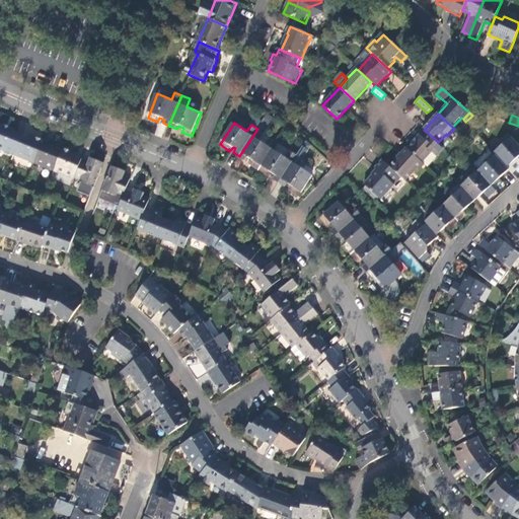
[(2,125),(0,131),(0,150),(13,156),(21,136),(14,133),(15,130),(2,125)]
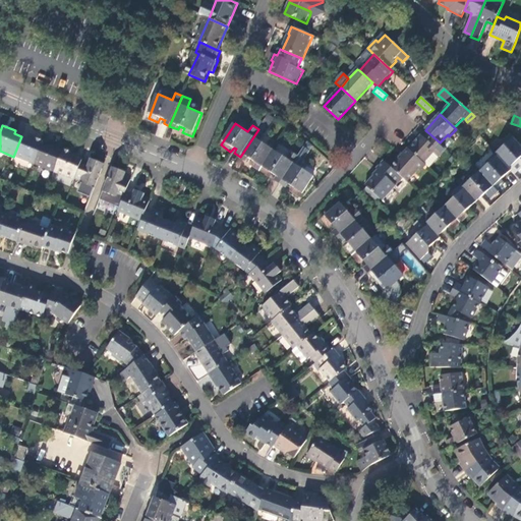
[(259,171),(274,150),(262,141),(266,133),(258,129),(240,157),(246,161),(248,158),(252,161),(250,164),(259,171)]
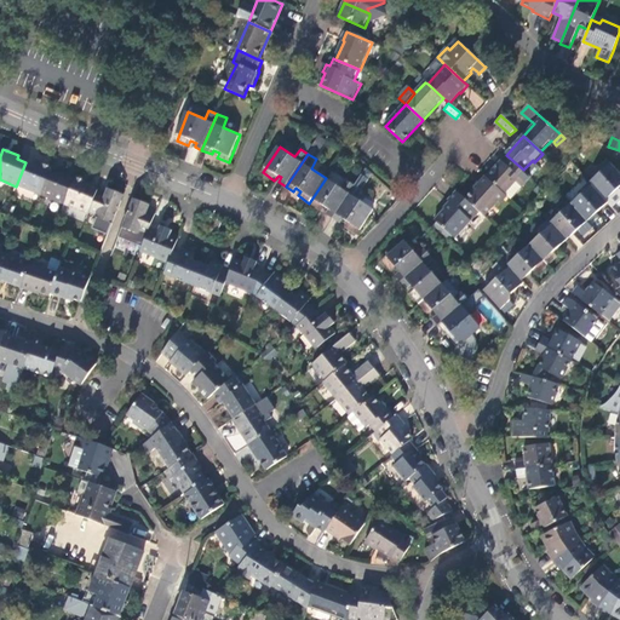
[(533,160),(523,170),(532,178),(539,170),(539,166),(534,162),(533,160)]
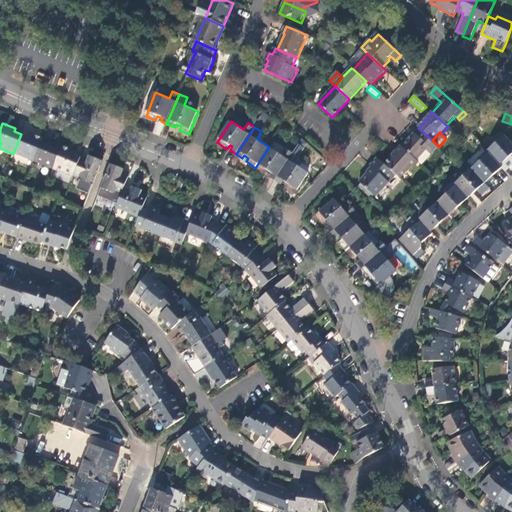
[(439,147),(432,140),(424,133),(419,137),(416,133),(402,147),(417,161),(427,151),(432,155),(439,147)]
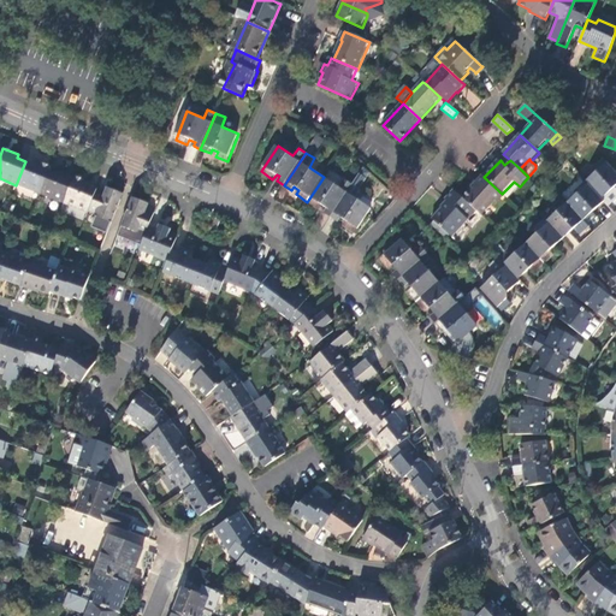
[(615,195),(614,191),(615,188),(615,172),(605,160),(596,170),(597,172),(586,182),(605,203),(608,206),(615,197),(615,195)]
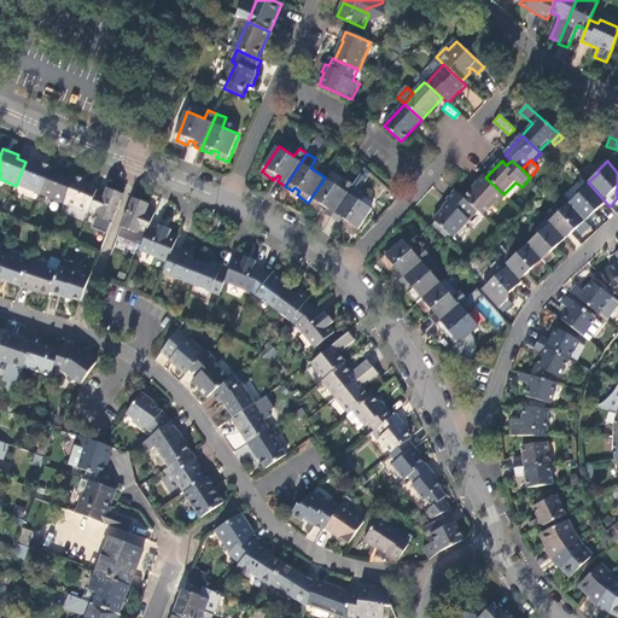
[(34,165),(25,162),(16,186),(40,194),(48,172),(51,168),(35,162),(34,165)]
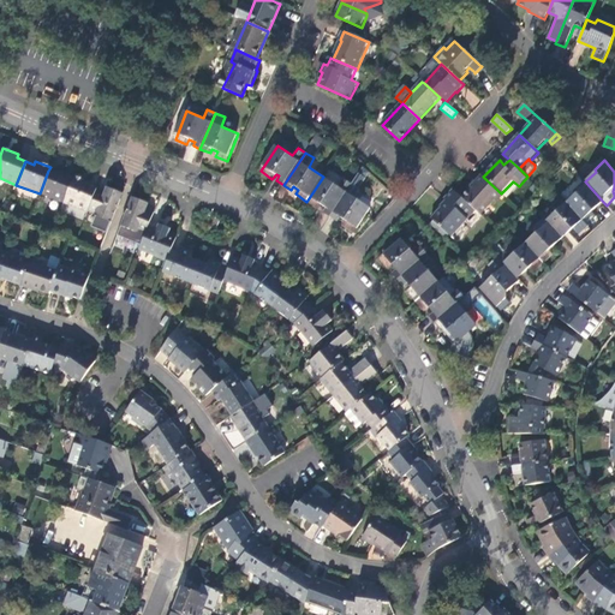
[(363,167),(359,173),(366,178),(369,173),(363,167)]
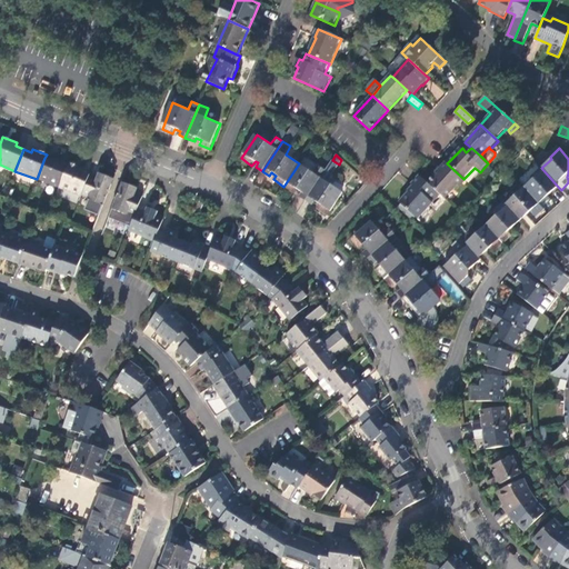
[(45,158),(37,179),(58,188),(68,163),(55,157),(52,161),(45,158)]
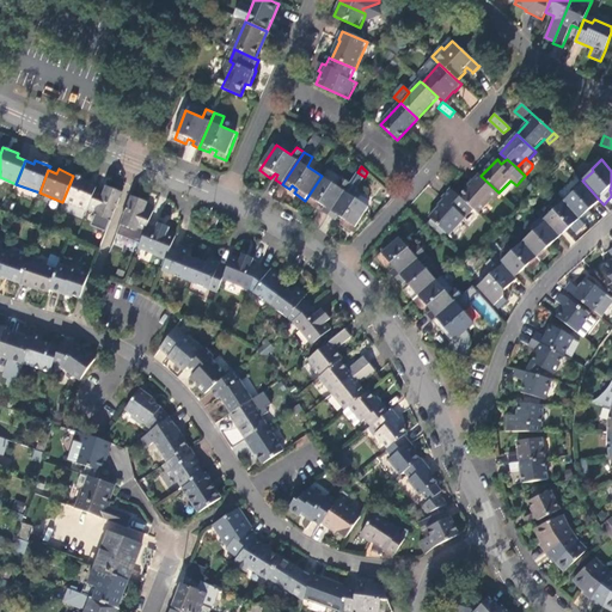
[(350,183),(329,215),(336,220),(340,215),(346,220),(342,225),(354,232),(369,207),(354,196),(366,177),(365,177),(357,172),(350,183)]
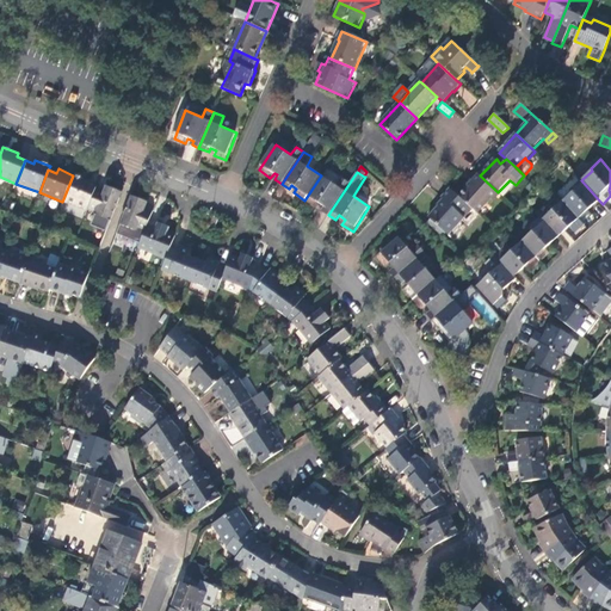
[(498,192),(480,176),(479,174),(458,197),(473,209),(477,214),(493,198),(495,201),(500,195),(498,192)]
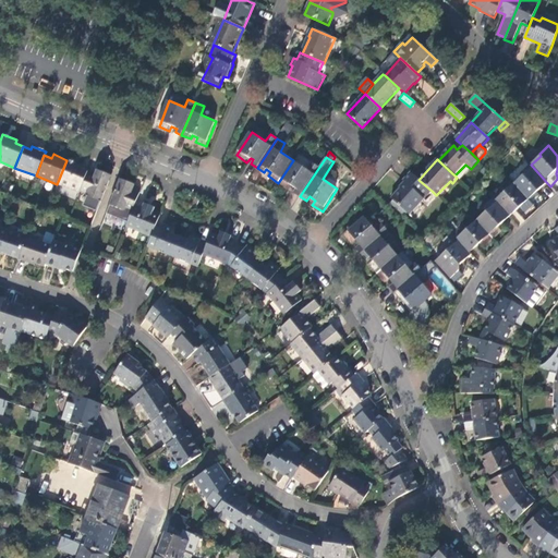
[(67,160),(57,184),(79,193),(80,192),(87,172),(80,169),(82,166),(67,160)]
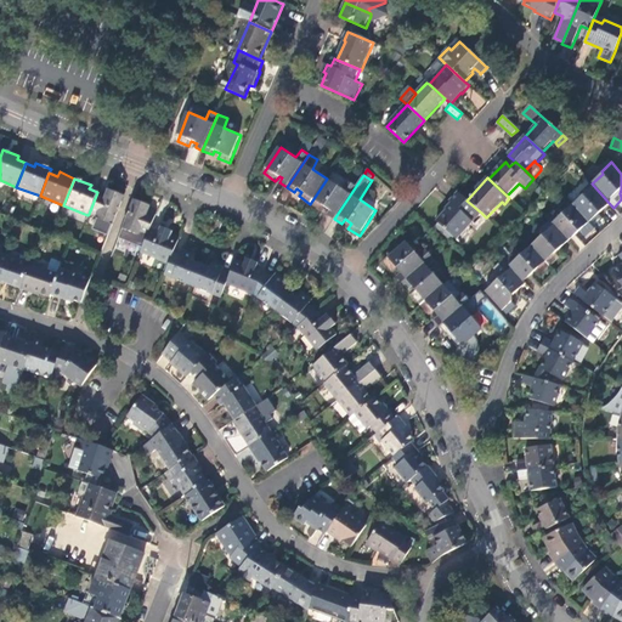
[(343,188),(327,179),(310,204),(320,210),(322,209),(324,205),(329,209),(327,214),(334,219),(356,186),(349,181),(343,188)]
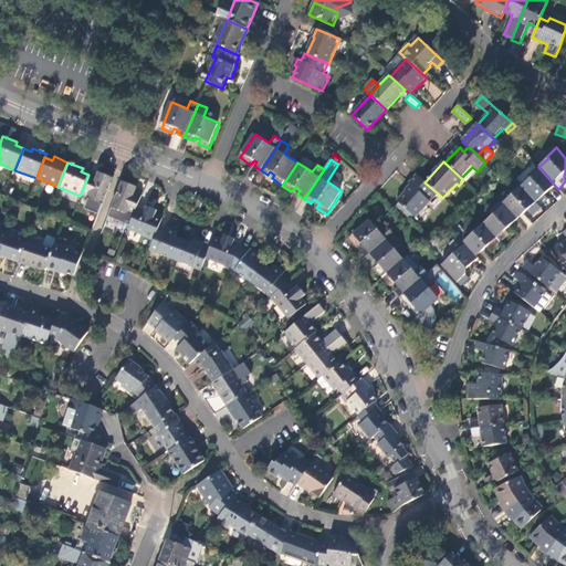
[(467,184),(478,171),(472,167),(461,178),(463,180),(467,184)]
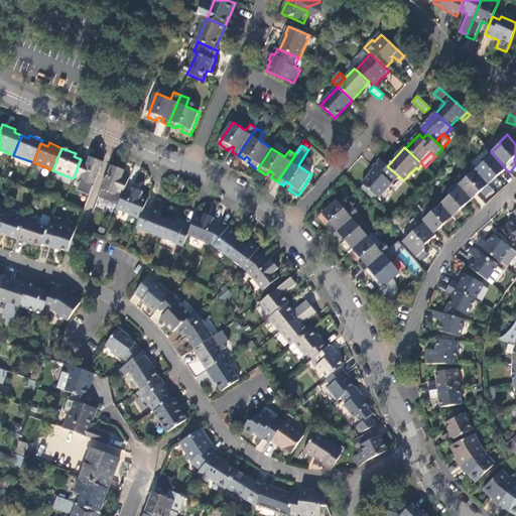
[(507,170),(491,152),(483,159),(485,161),(476,170),(492,189),(501,181),(498,178),(507,170)]
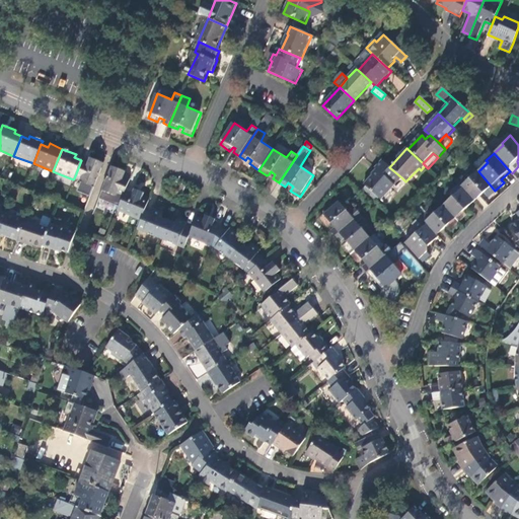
[(87,162),(81,160),(74,178),(80,180),(79,182),(93,188),(102,163),(89,158),(87,162)]
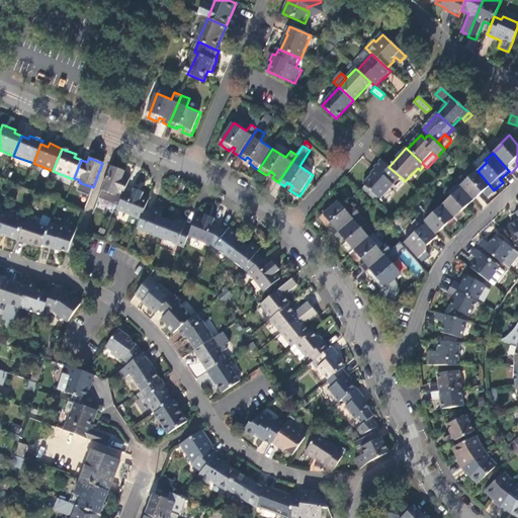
[(401,177),(389,167),(382,161),(375,168),(377,170),(364,184),(380,198),(401,177)]
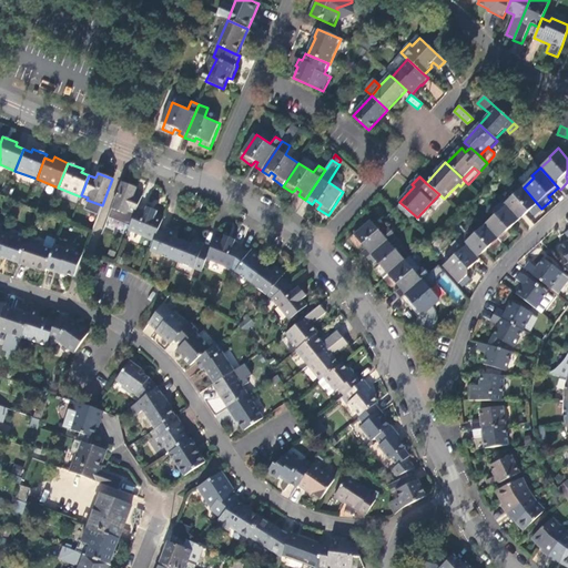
[(123,189),(115,211),(127,215),(128,214),(134,216),(137,209),(142,195),(135,193),(138,189),(128,184),(125,190),(123,189)]
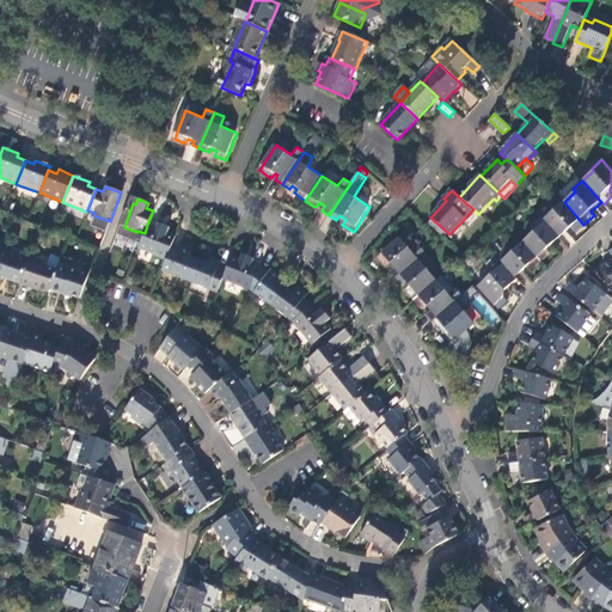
[(130,202),(121,226),(124,227),(133,203),(130,202)]
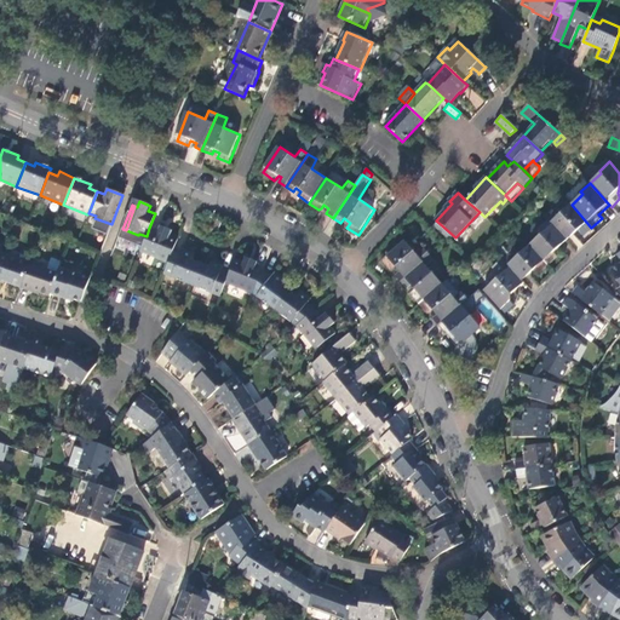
[(591,228),(572,205),(562,213),(560,210),(547,222),(567,242),(579,231),(583,236),(591,228)]
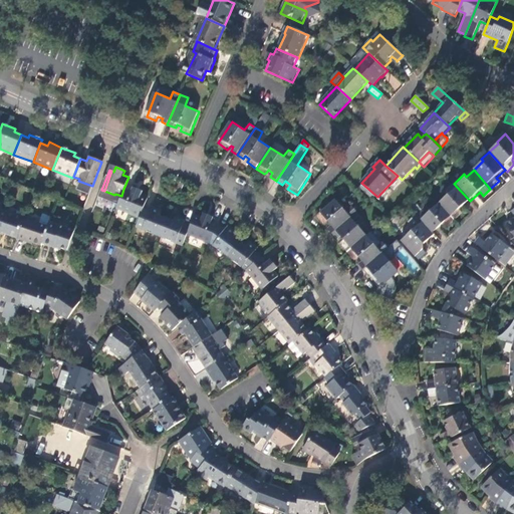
[(182,192),(185,184),(175,180),(172,188),(182,192)]
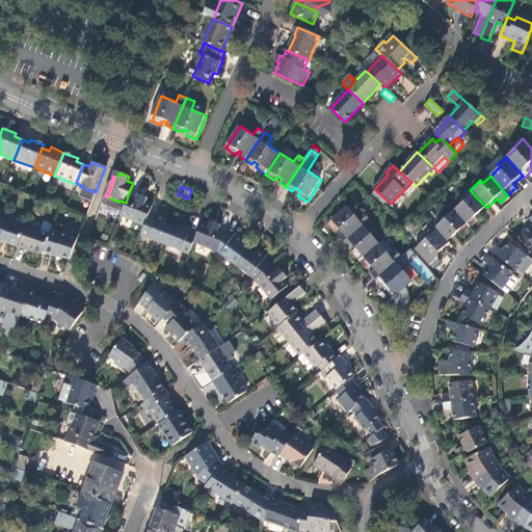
[(486,208),(470,190),(461,198),(464,202),(455,211),(471,229),(479,220),(476,216),(486,208)]
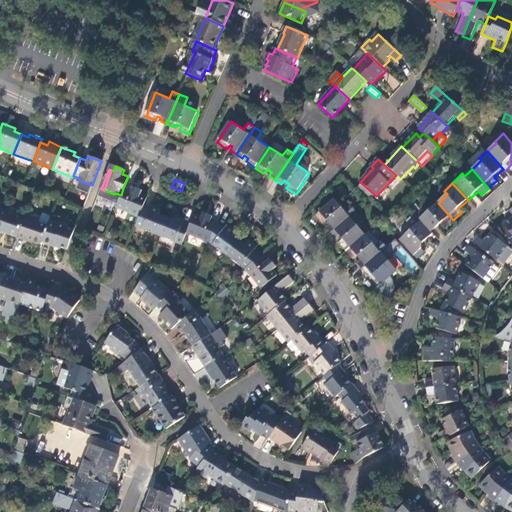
[(123,188),(121,195),(116,208),(139,217),(143,208),(147,198),(140,195),(142,191),(132,187),(130,191),(123,188)]
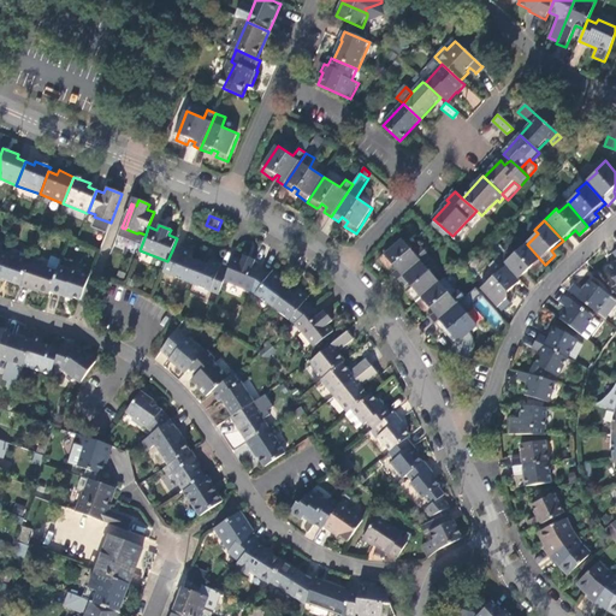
[(395,272),(400,279),(430,254),(424,248),(416,253),(404,240),(381,259),(390,270),(395,266),(397,270),(395,272)]
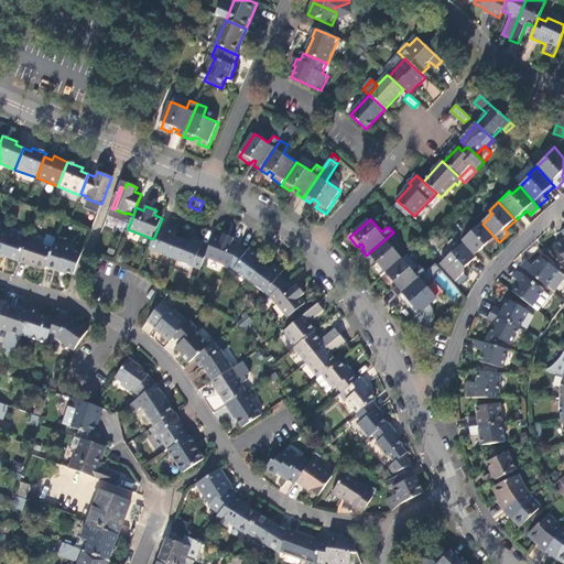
[(499,242),(483,224),(474,231),(470,228),(459,238),(476,257),(488,246),(492,249),(499,242)]
